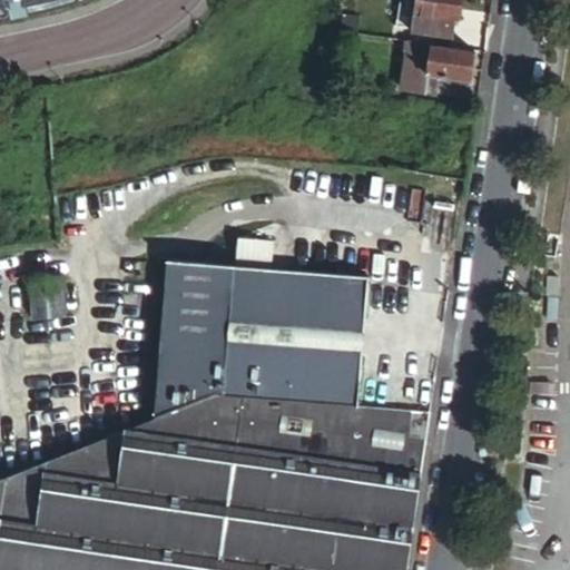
[(18,0),(2,0),(7,19),(21,16),(18,0)]
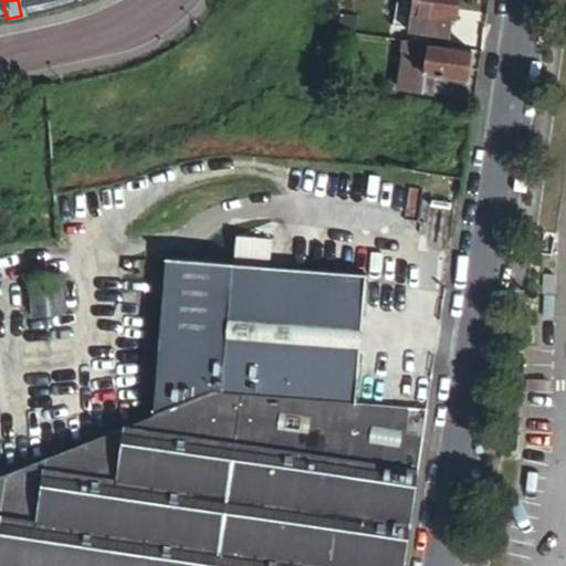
[(72,2),(71,0),(18,0),(21,16),(54,9),(72,2)]
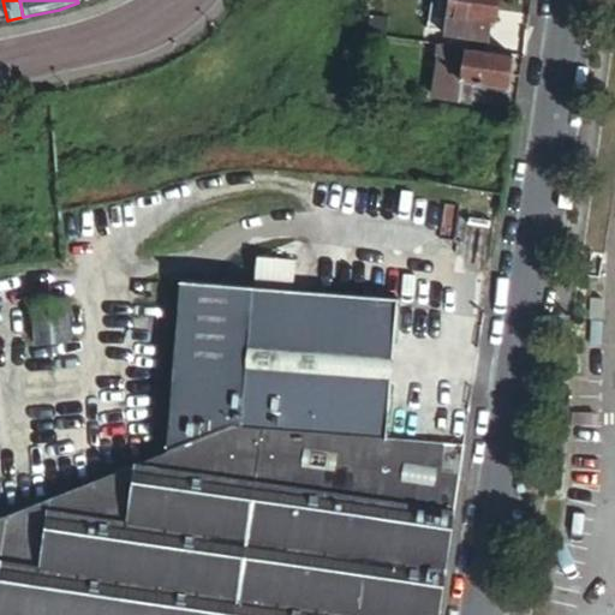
[(497,0),(452,0),(447,35),(487,41),(489,21),(495,22),(497,0)]
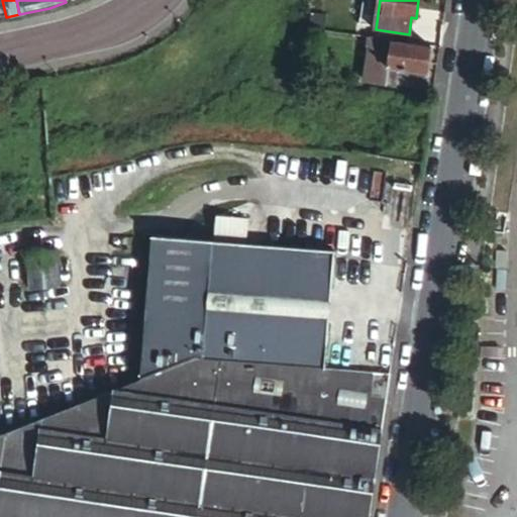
[(358,19),(355,36),(367,37),(370,21),(358,19)]
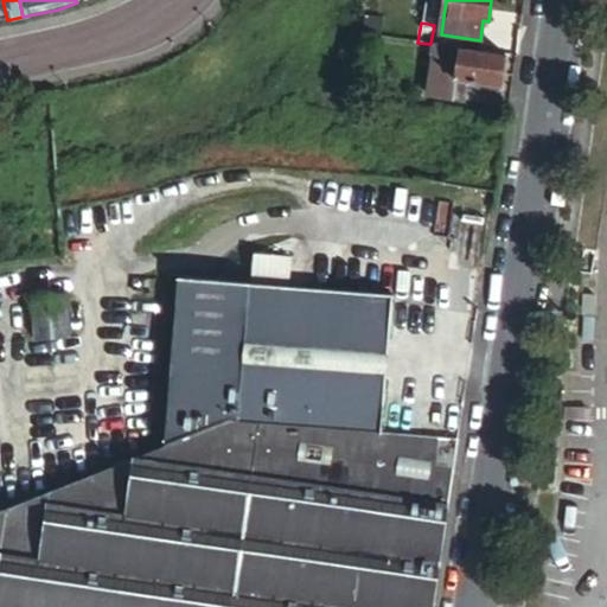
[(487,53),(505,56),(516,58),(519,37),(491,32),(487,53)]
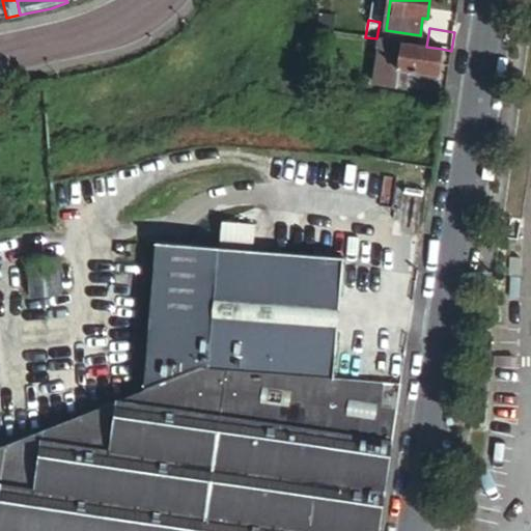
[(385,39),(379,85),(435,94),(442,49),(426,47),(402,43),(391,40),(385,39)]
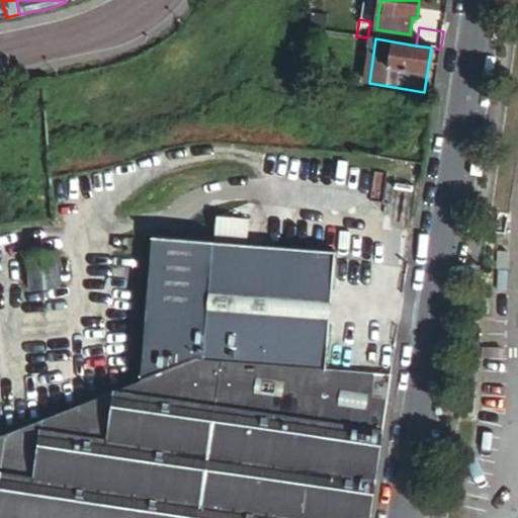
[(197,360),(315,370),(331,254),(314,251),(152,229),(140,382),(197,360)]
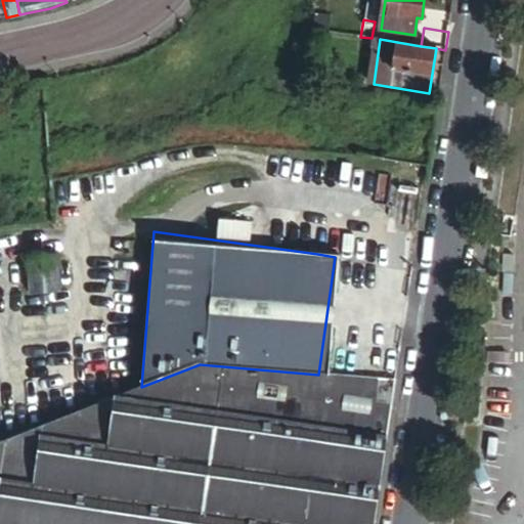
[(357,246),(319,241),(317,254),(335,257),(392,265),(393,262),(356,257),(357,246)]
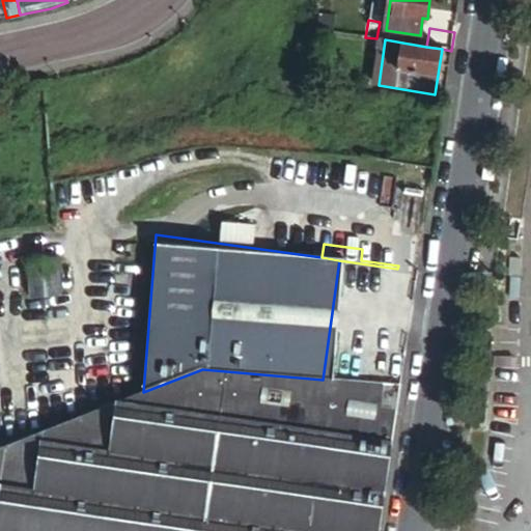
[(511,257),(510,276),(520,276),(521,258),(511,257)]
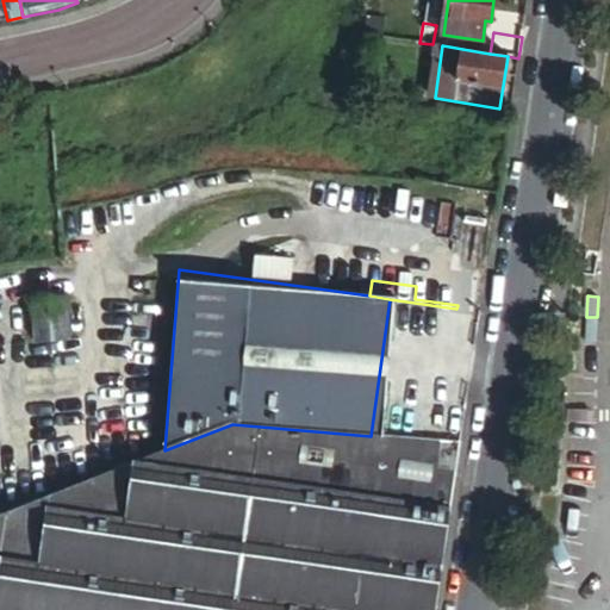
[(32,302),(37,342),(70,337),(67,298),(32,302)]
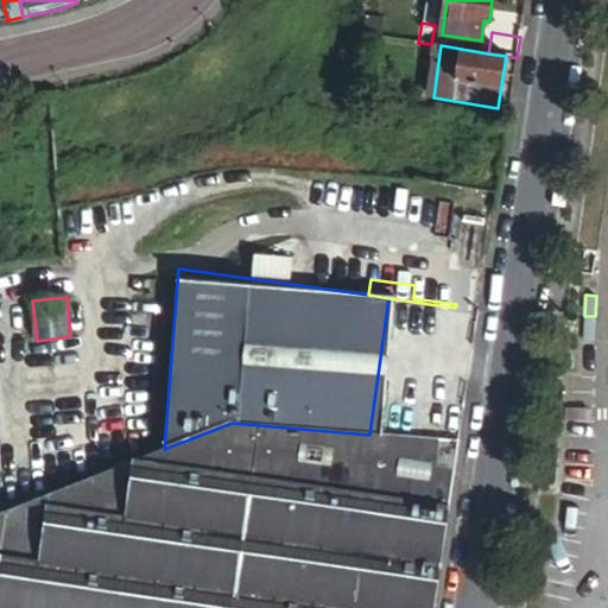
[(435,607),(460,442),(369,435),(232,423),(164,449),(0,512),(0,607),(435,607)]
